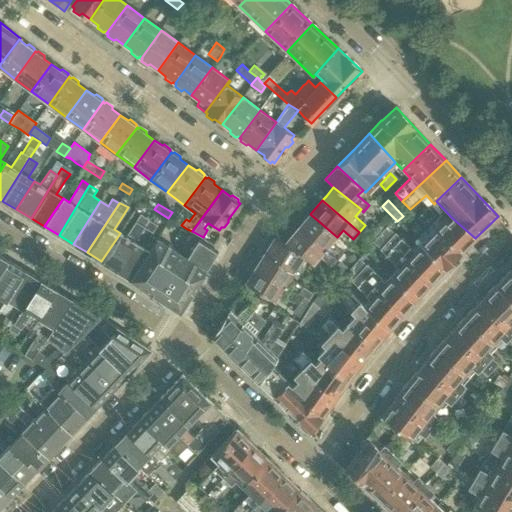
[(426,225),(436,215),(429,208),(418,218),(426,225)]
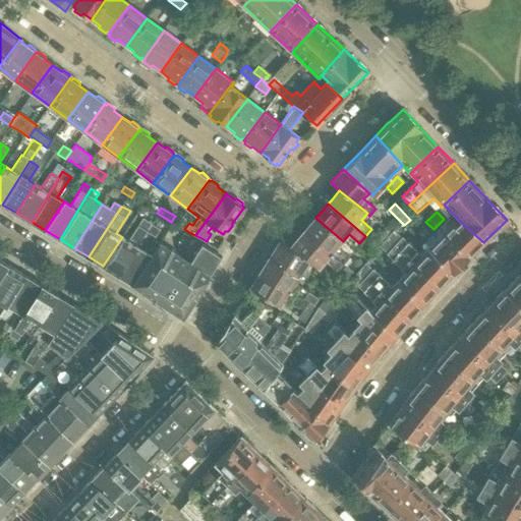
[(396,217),(386,230),(391,234),(393,231),(401,222),(396,217)]
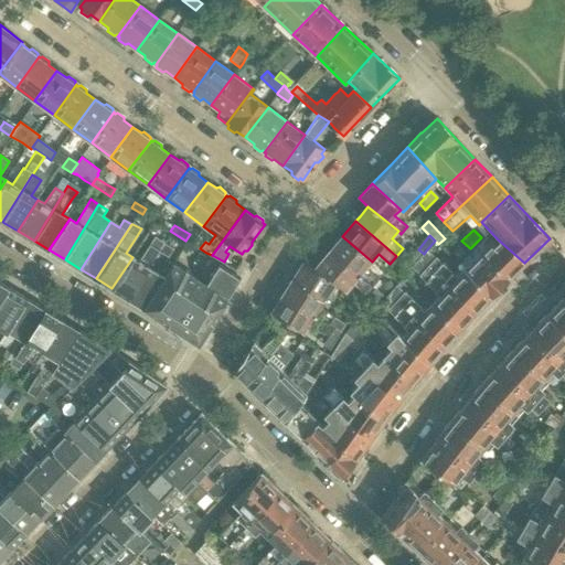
[(332,248),(329,252),(334,256),(371,286),(377,278),(366,268),(372,262),(356,248),(342,236),(334,245),(332,248)]
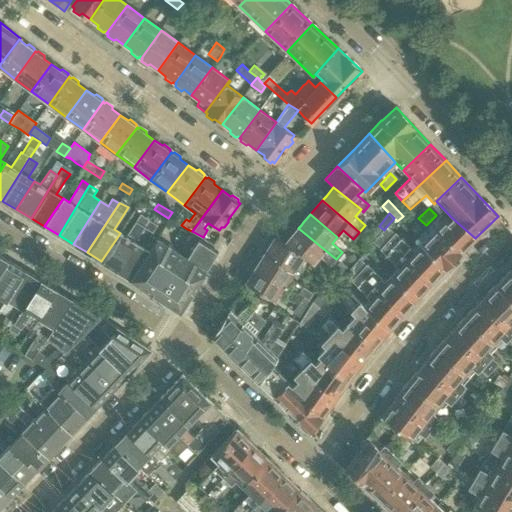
[(101,261),(115,270),(148,220),(140,215),(135,223),(126,237),(120,233),(101,261)]
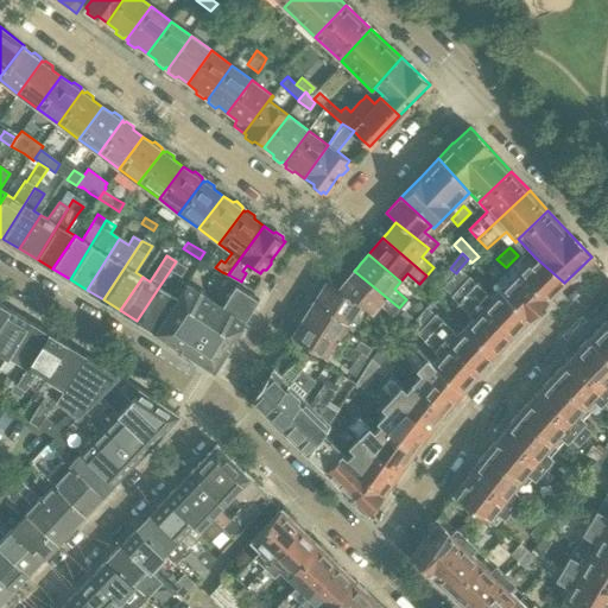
[(498,287),(499,287),(529,317),(546,299),(564,283),(536,258),(530,264),(523,258),(498,287)]
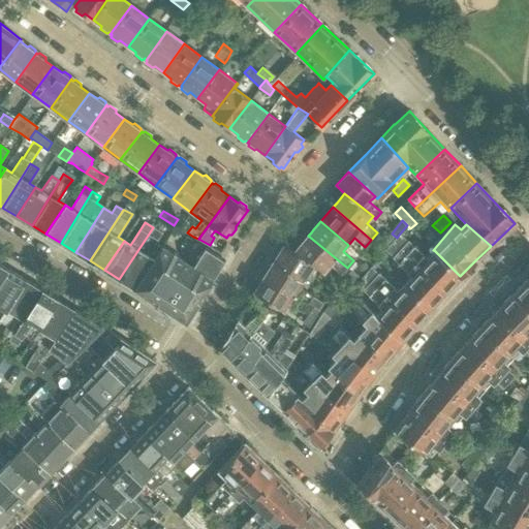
[(119,279),(134,288),(161,248),(154,244),(161,234),(153,227),(119,279)]
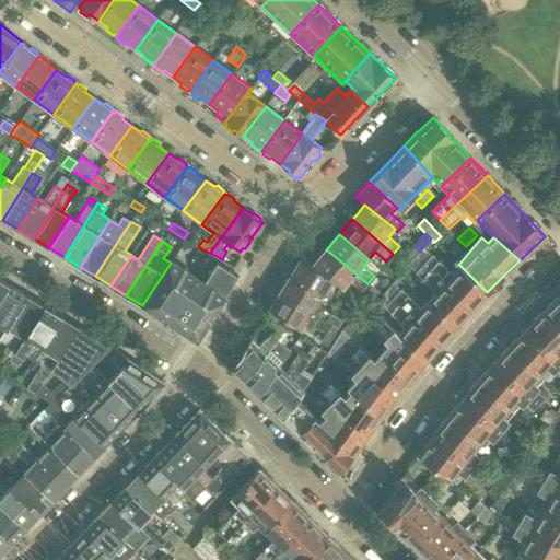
[(420,252),(415,247),(405,258),(404,256),(400,260),(407,266),(408,266),(416,256),(420,252)]
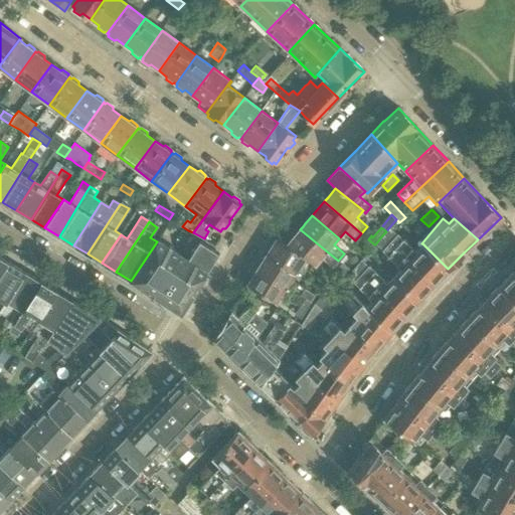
[(386,231),(382,235),(389,241),(396,247),(432,286),(448,269),(422,243),(415,251),(402,240),(388,228),(386,231)]
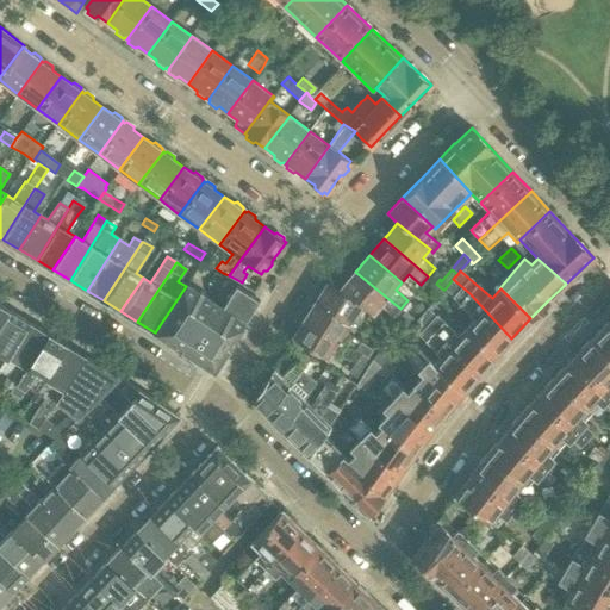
[(355,272),(340,290),(353,299),(355,298),(361,303),(372,312),(379,304),(393,317),(397,312),(400,309),(361,277),(355,272)]
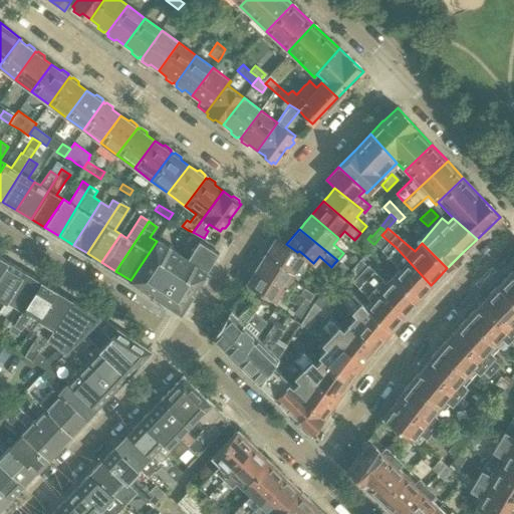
[(401,267),(394,275),(416,301),(427,290),(431,285),(396,247),(389,241),(381,235),(374,244),(388,256),(401,267)]
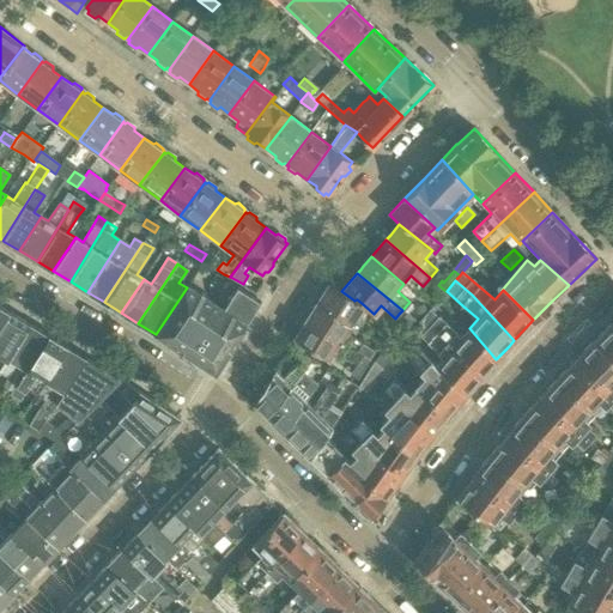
[(188,285),(187,287),(156,334),(158,335),(165,340),(164,340),(167,341),(174,345),(174,346),(175,347),(175,346),(182,351),(182,352),(184,352),(193,358),(194,359),(210,369),(216,374),(265,297),(243,284),(225,309),(188,285)]
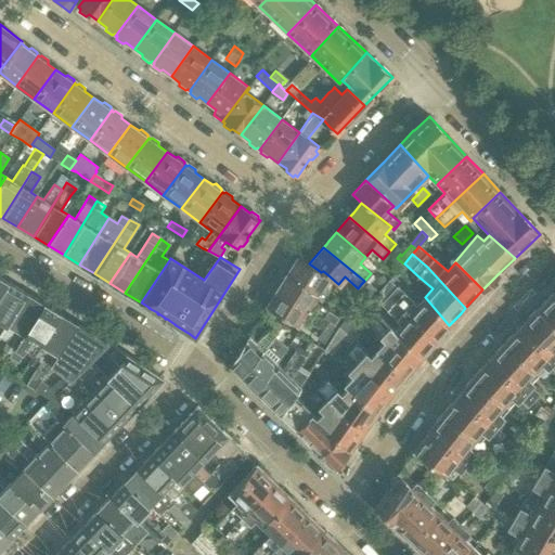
[(321,272),(309,263),(298,257),(287,273),(318,293),(328,300),(333,302),(337,295),(333,293),(338,285),(338,284),(328,275),(323,271),(321,272)]
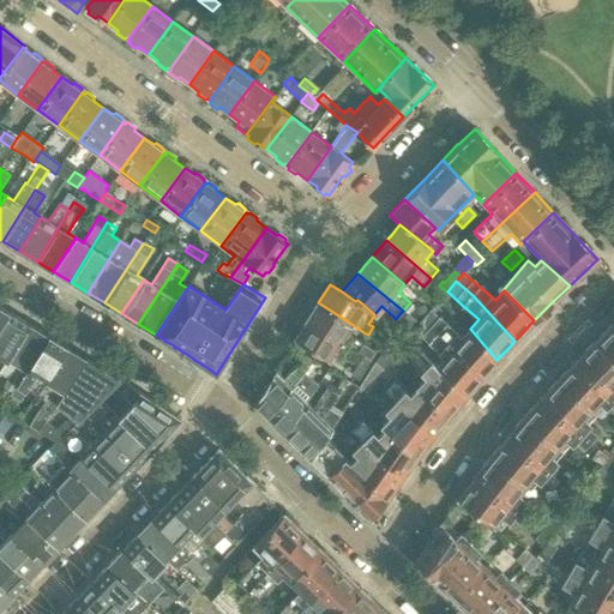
[(345,332),(351,324),(318,302),(306,321),(369,361),(375,351),(363,343),(345,332)]
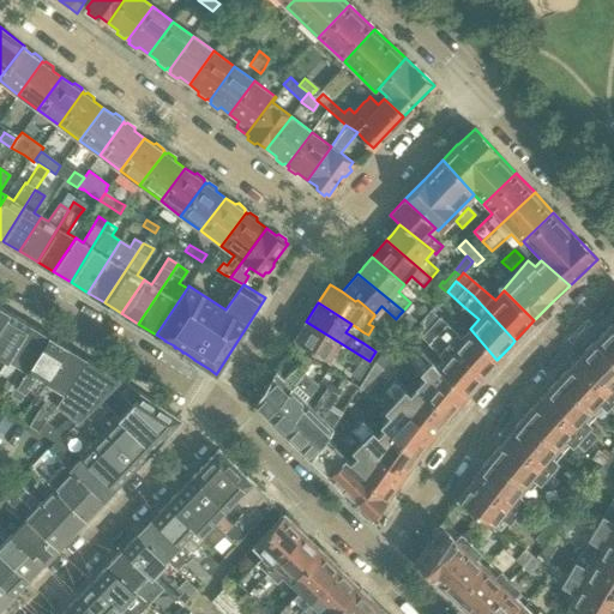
[(0,355),(7,360),(29,324),(7,311),(0,323),(0,355)]
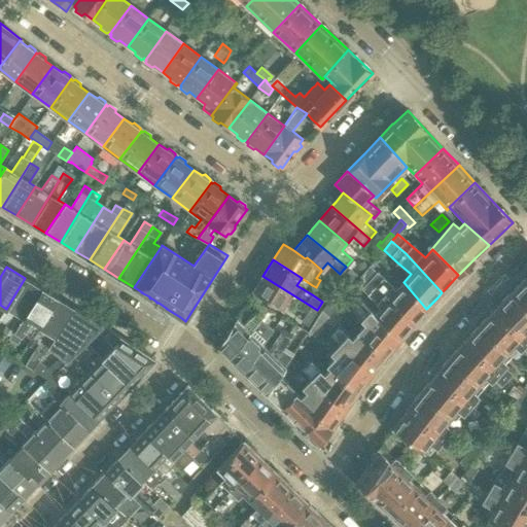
[(370,267),(362,275),(376,286),(413,324),(419,317),(426,309),(403,282),(396,290),(370,267)]
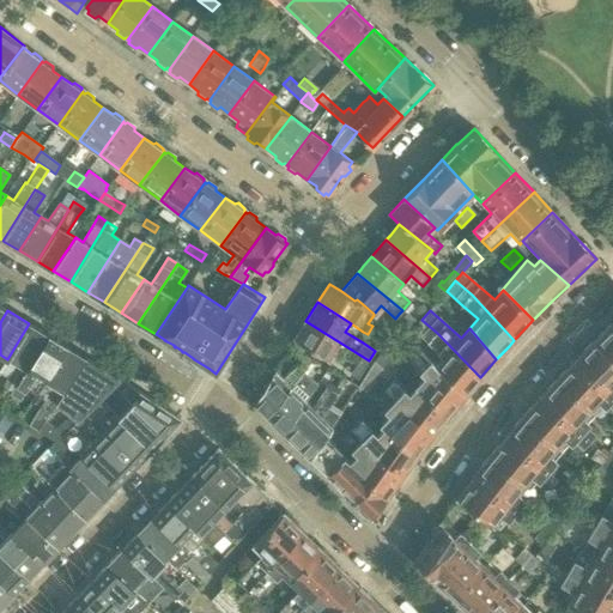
[(401,323),(408,329),(414,321),(408,315),(405,319),(401,323)]
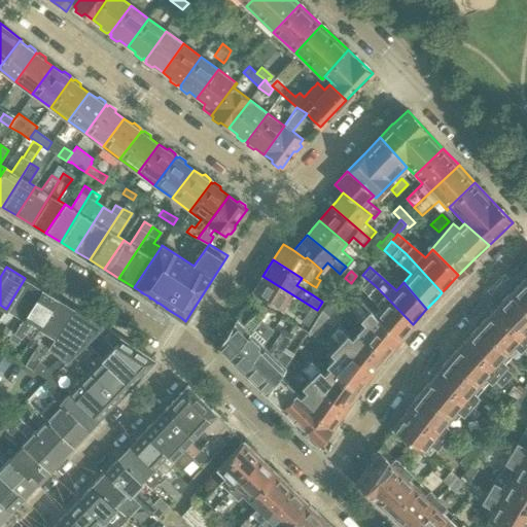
[(381,307),(374,314),(400,339),(413,324),(376,286),(362,275),(355,283),(369,294),(381,307)]
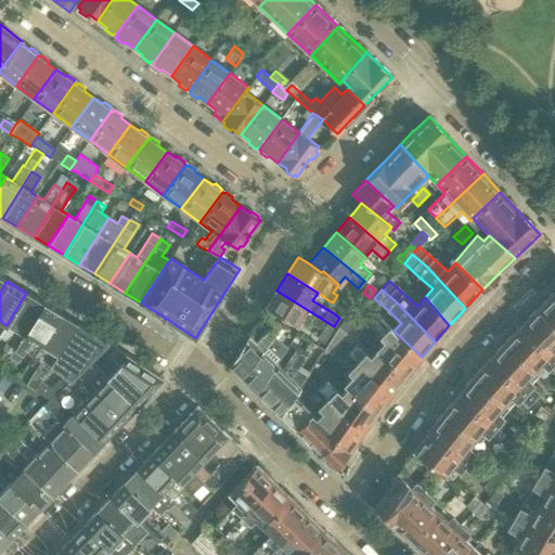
[(324,343),(334,326),(276,291),(267,307),(296,326),(302,317),(324,330),(318,338),(324,343)]
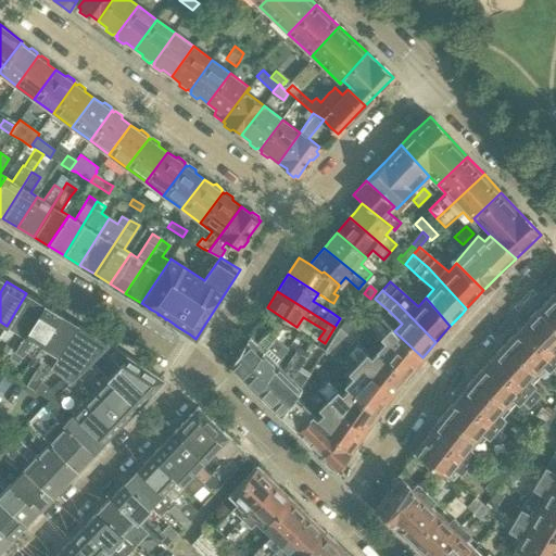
[(555,291),(536,311),(555,329),(555,291)]
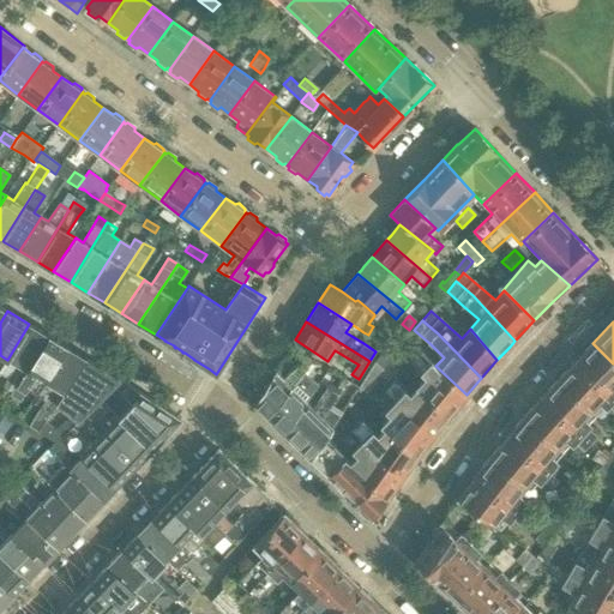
[(0,407),(2,409),(11,396),(47,335),(29,324),(7,360),(0,369),(0,373),(7,378),(2,386),(5,387),(0,396),(0,407)]
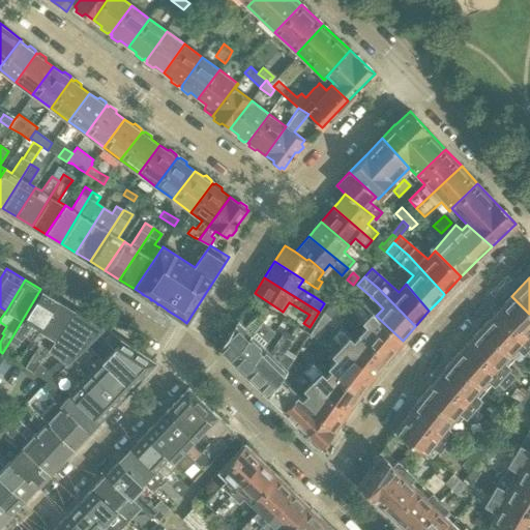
[(24,335),(32,341),(57,299),(40,289),(9,342),(17,347),(24,335)]
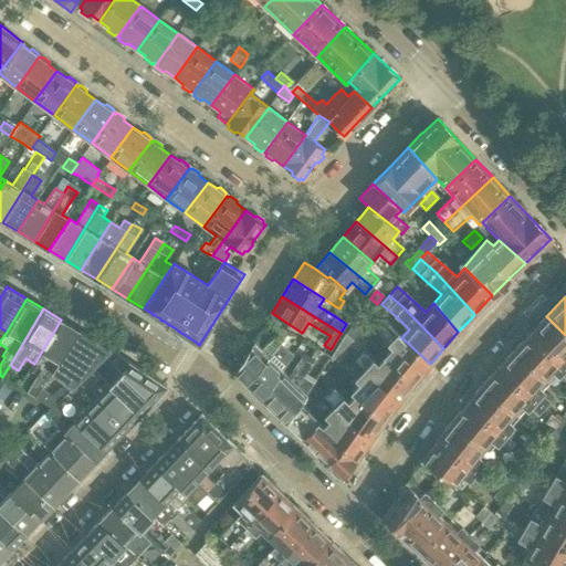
[(385,356),(386,356),(415,381),(430,364),(401,337),(388,324),(377,314),(368,322),(379,333),(394,346),(385,356)]
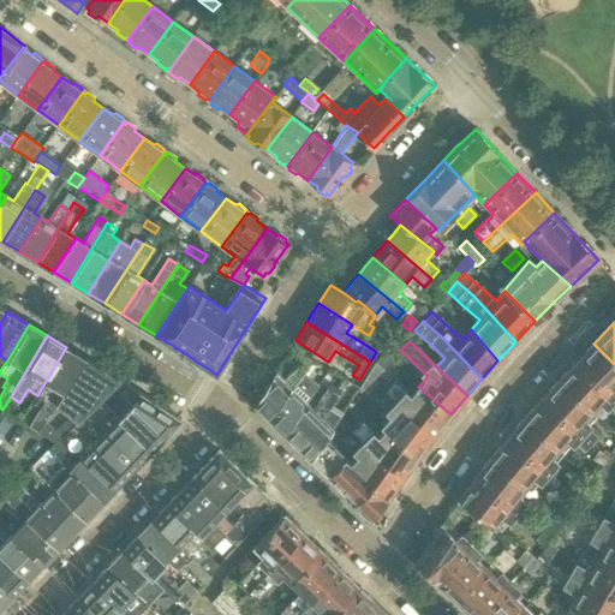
[(575,362),(574,363),(614,401),(614,364),(593,344),(575,362)]
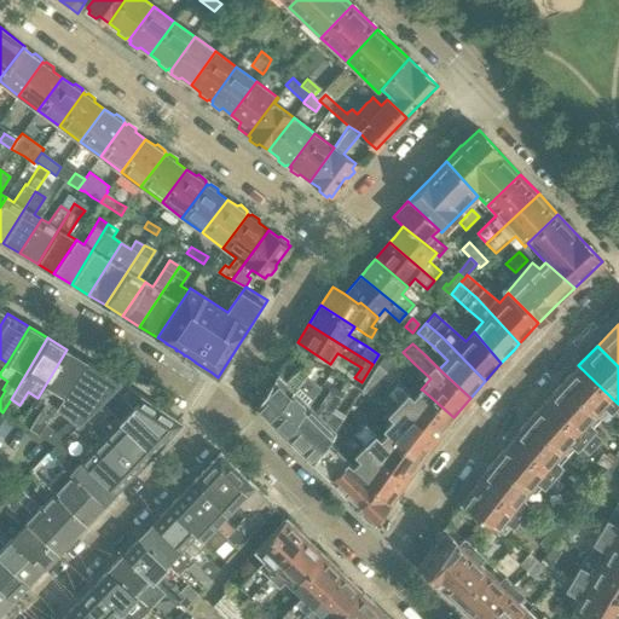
[(51,417),(57,408),(85,360),(67,350),(38,398),(45,404),(40,412),(30,428),(40,434),(46,424),(51,417)]
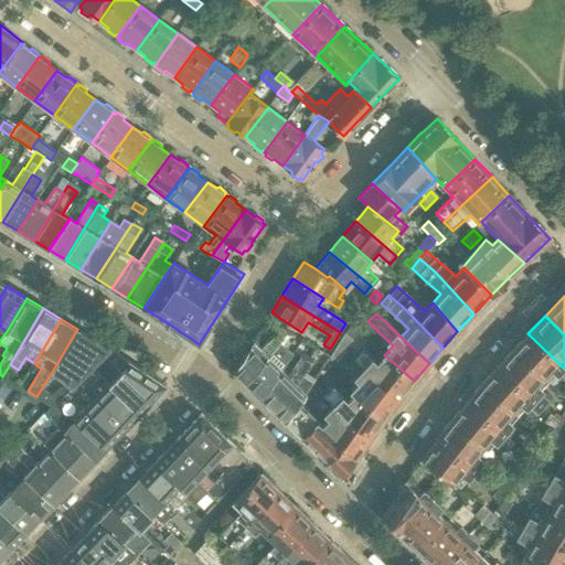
[(352,322),(345,333),(353,341),(362,331),(352,322)]
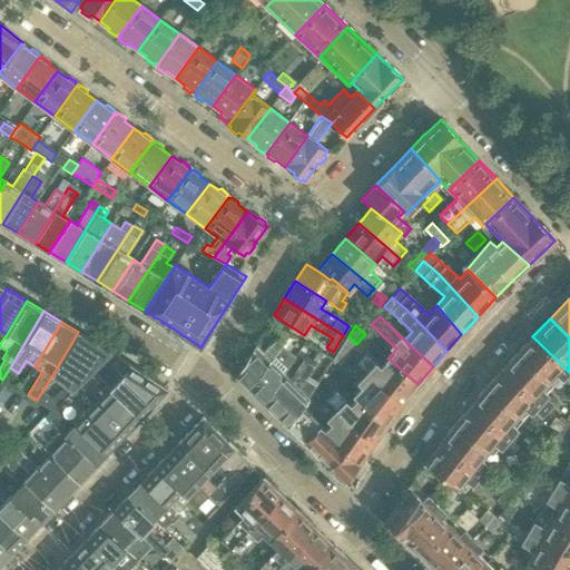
[(74,391),(80,383),(91,371),(98,365),(105,359),(110,353),(111,352),(78,332),(52,375),(74,391)]
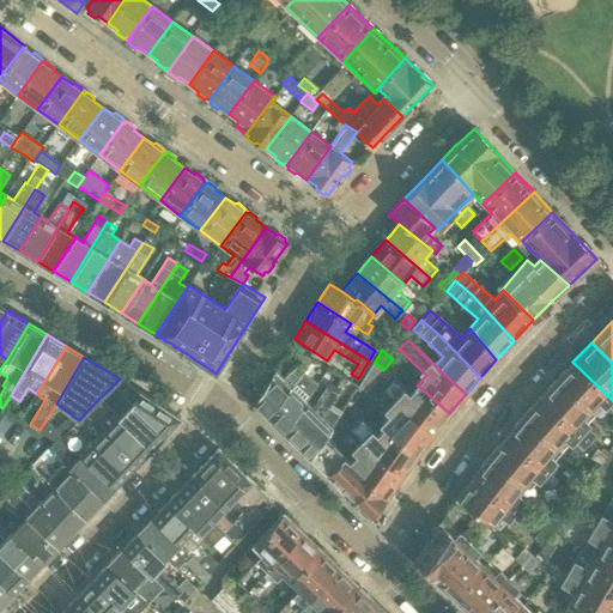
[(254,404),(269,419),(291,387),(301,375),(298,372),(304,368),(298,362),(293,366),(285,382),(274,371),(254,404)]
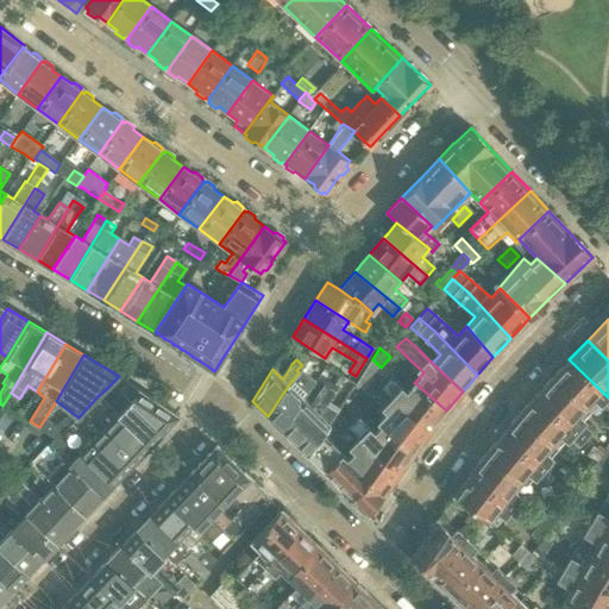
[(372,359),(365,371),(372,376),(381,368),(372,359)]
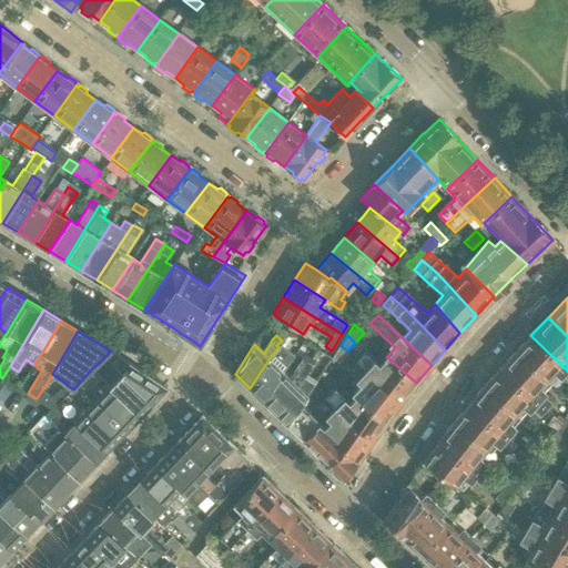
[(567,371),(530,335),(514,354),(547,379),(554,372),(558,376),(560,374),(566,379),(567,381),(567,371)]
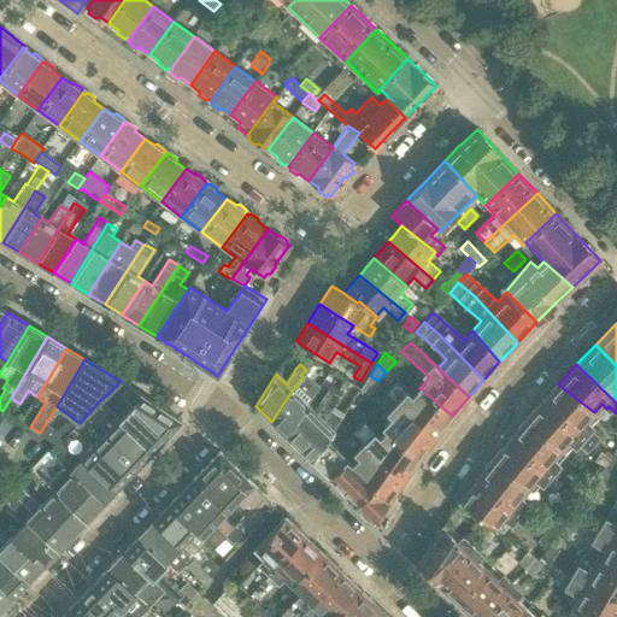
[(380,383),(377,381),(370,376),(360,389),(368,395),(380,383)]
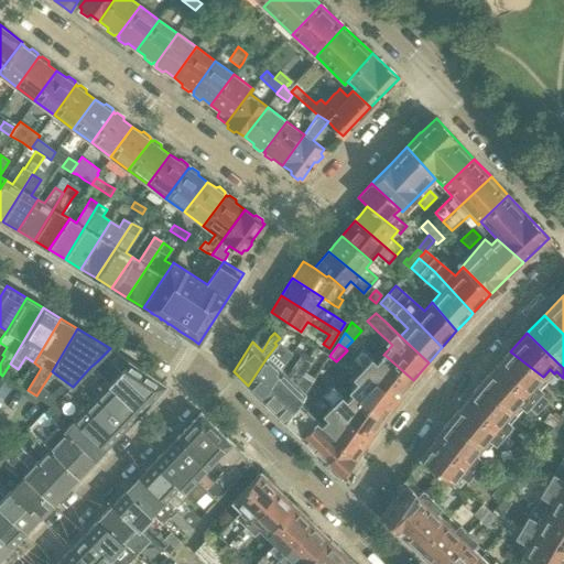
[(268,356),(248,386),(261,399),(282,369),(274,361),(284,353),(282,350),(277,345),(268,356)]
